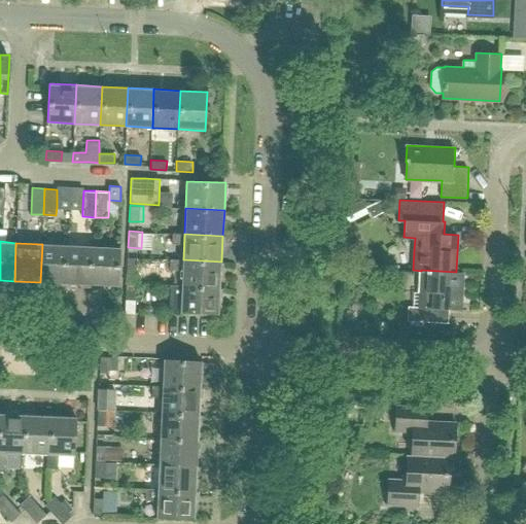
[(68,245),(42,244),(40,282),(66,283),(68,245)]
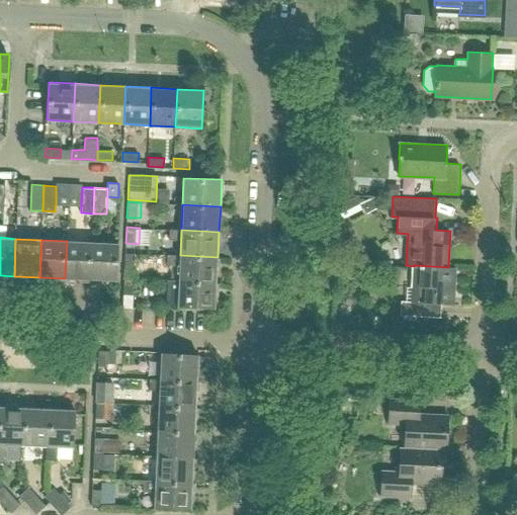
[(67,241),(65,278),(90,279),(92,242),(67,241)]
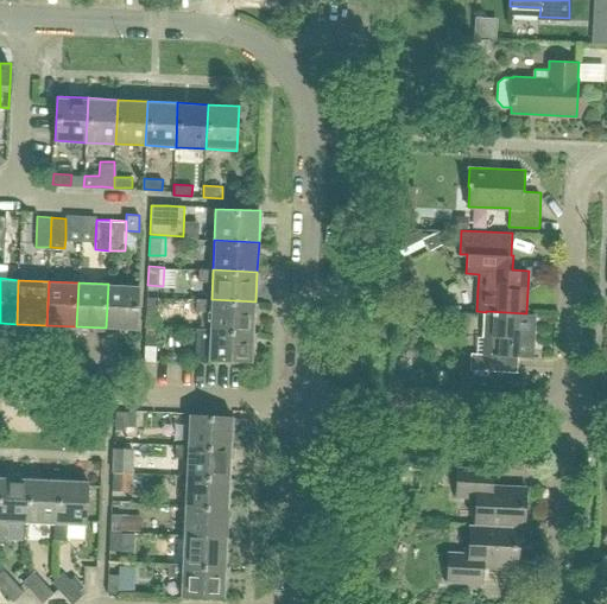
[(140,285),(108,284),(106,328),(138,330),(140,285)]
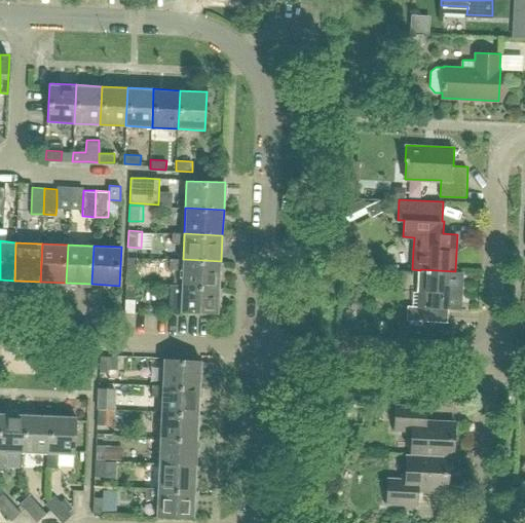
[(141,257),(127,257),(126,272),(140,273),(141,257)]
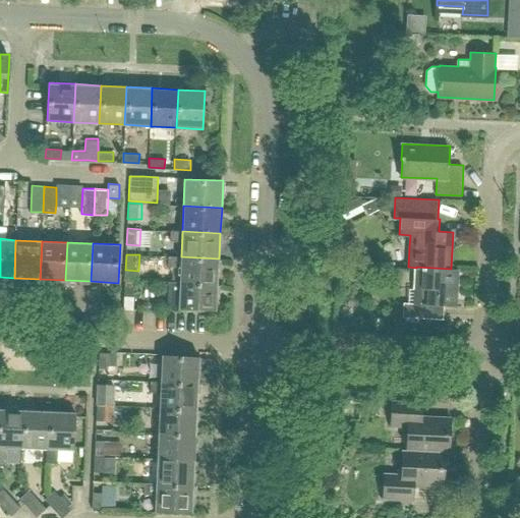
[(180,282),(218,284),(219,259),(181,256),(168,255),(168,267),(180,267),(180,282)]
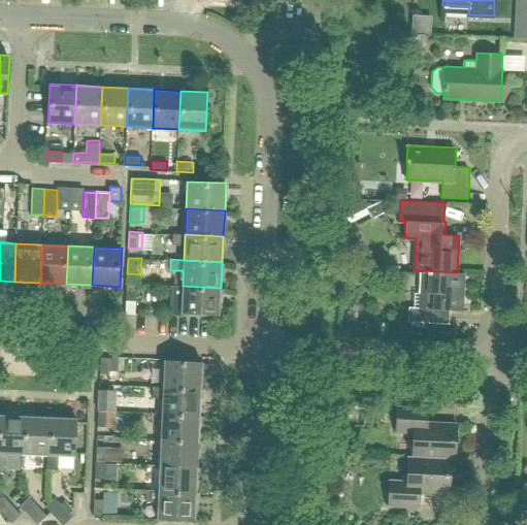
[(422,270),(422,271),(421,292),(426,292),(425,306),(408,305),(408,321),(450,323),(450,321),(425,320),(426,308),(463,309),(465,271),(457,271),(457,272),(422,270)]
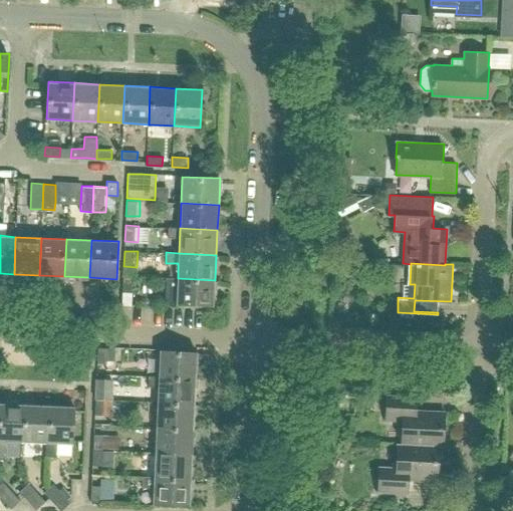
[(137,276),(123,276),(122,291),(136,292),(137,276)]
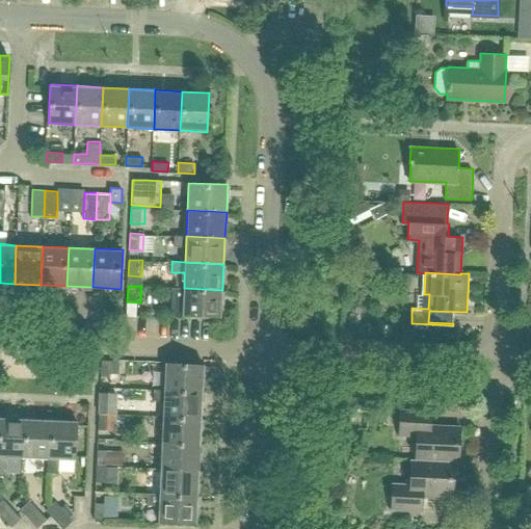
[(184,316),(221,317),(222,290),(184,288),(173,288),(171,312),(176,317),(184,317),(184,316)]
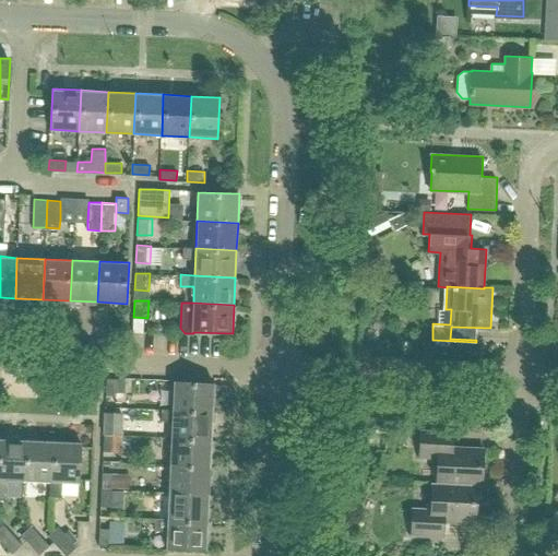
[(117,394),(117,378),(107,377),(106,394),(117,394)]
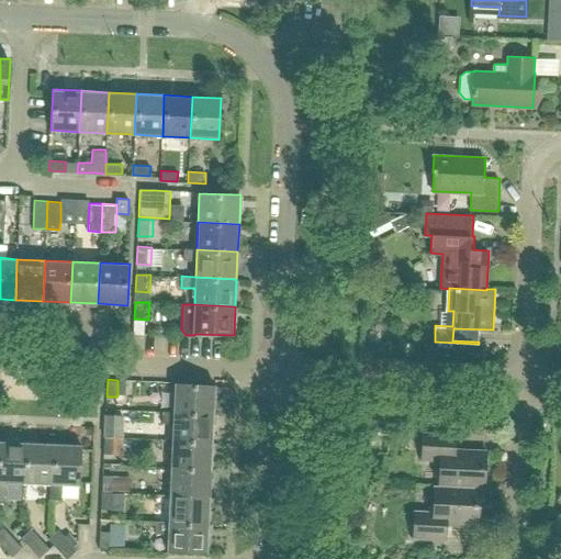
[(174,412),(214,413),(215,384),(175,382),(174,410),(174,412)]
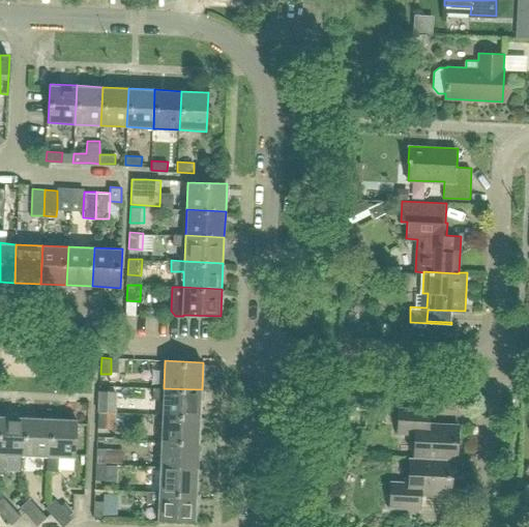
[(163,414),(201,415),(202,389),(164,388),(164,386),(153,386),(153,397),(163,398),(163,414)]
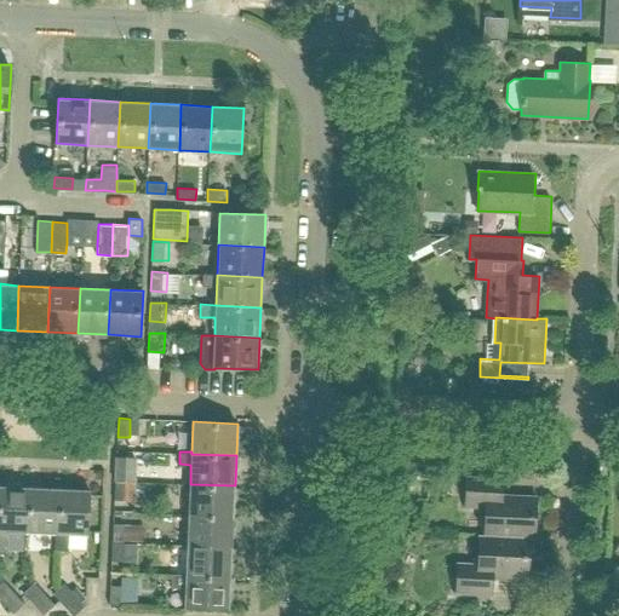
[(136,462),(116,461),(115,481),(135,482),(136,462)]
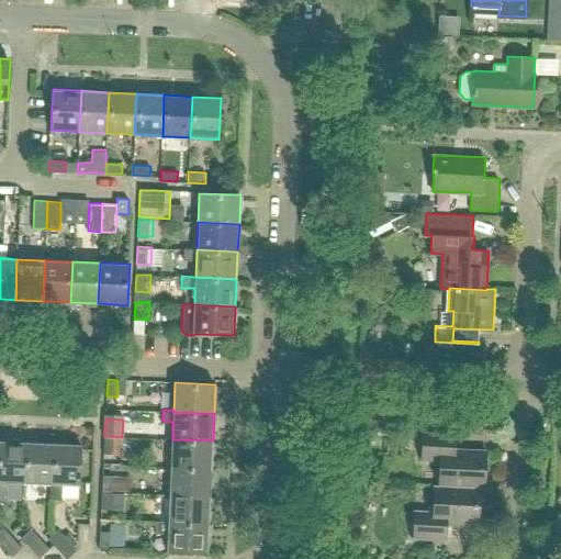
[(481,488),(481,489),(485,489),(486,450),(455,449),(456,434),(424,433),(422,459),(439,459),(438,484),(438,485),(481,488)]
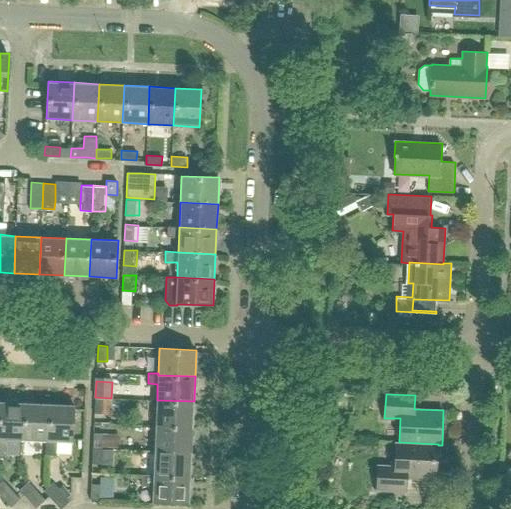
[(111,398),(95,397),(95,412),(110,413),(111,398)]
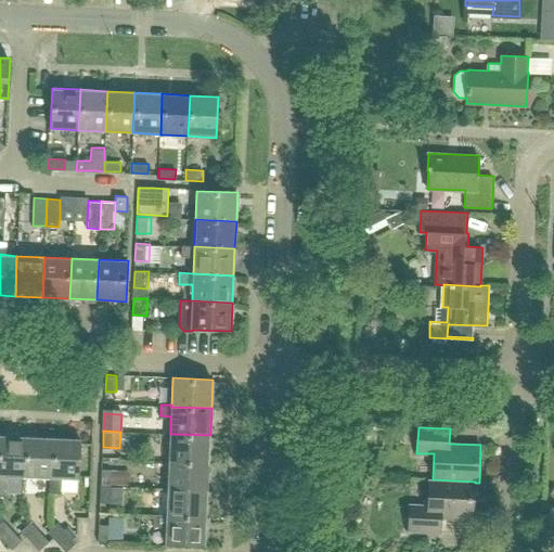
[(168,461),(209,463),(210,435),(170,434),(168,461)]
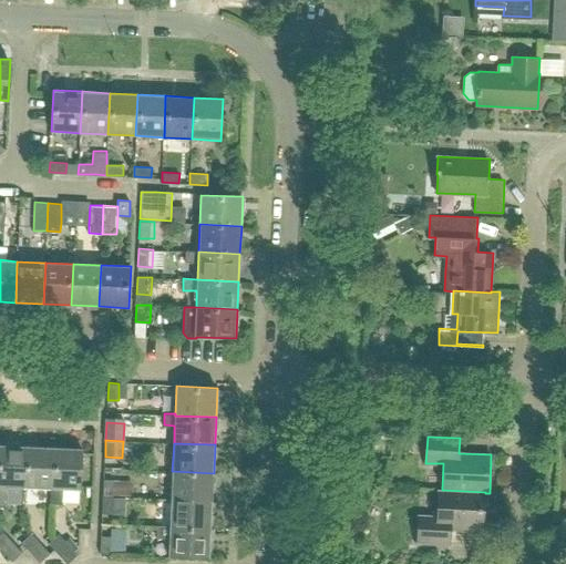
[(27,445),(0,444),(0,485),(24,488),(27,445)]
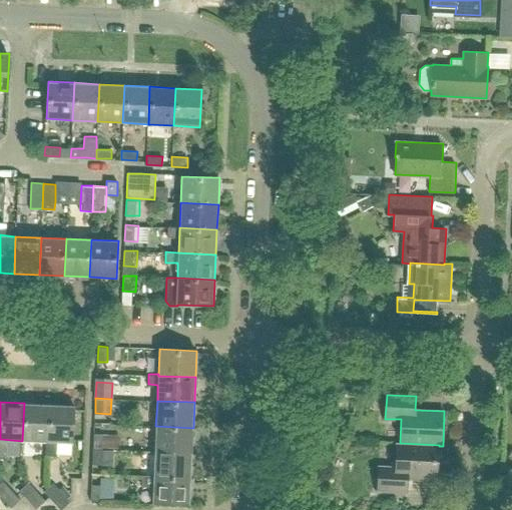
[(47,442),(49,404),(24,403),(22,441),(46,442),(47,442)]
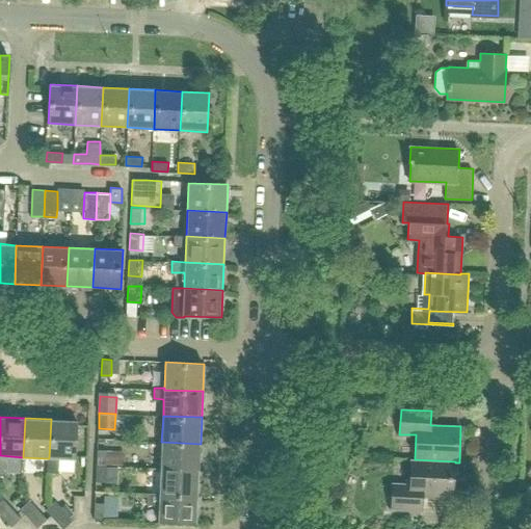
[(78,421),(51,419),(49,458),(48,458),(47,471),(57,471),(58,458),(76,459),(78,421)]
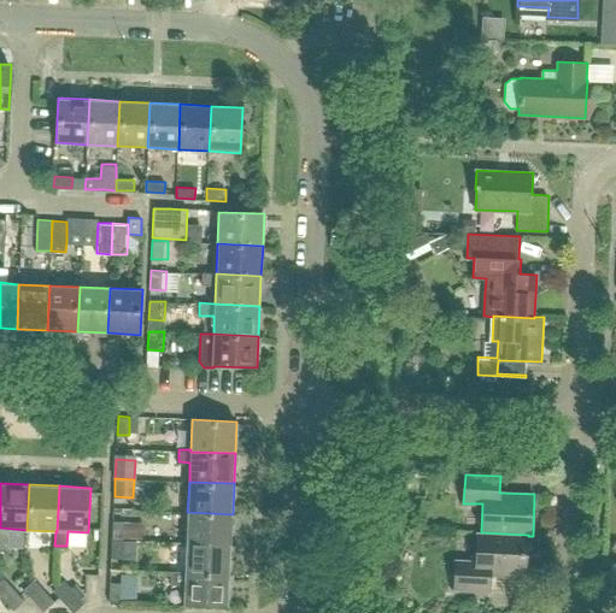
[(186,542),(230,544),(233,514),(187,512),(186,542)]
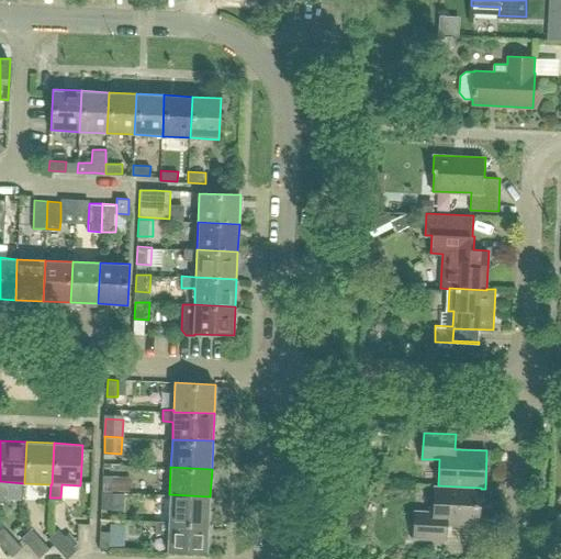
[(103,474),(102,491),(112,492),(113,474),(103,474)]
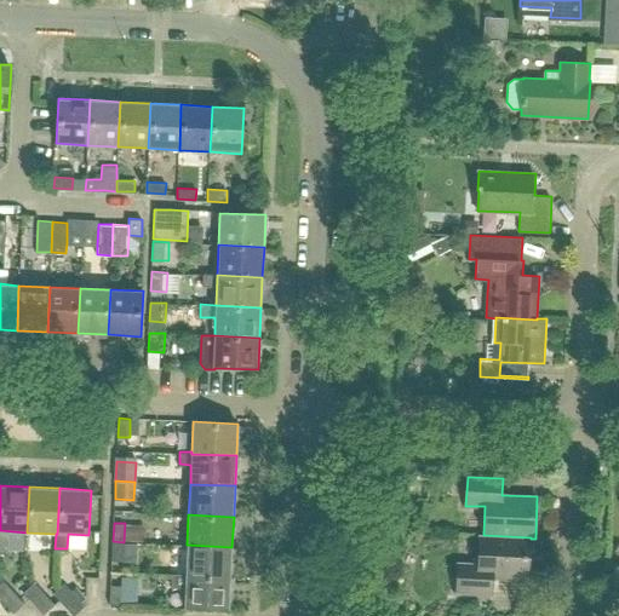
[(126,523),(125,540),(144,541),(144,524),(126,523)]
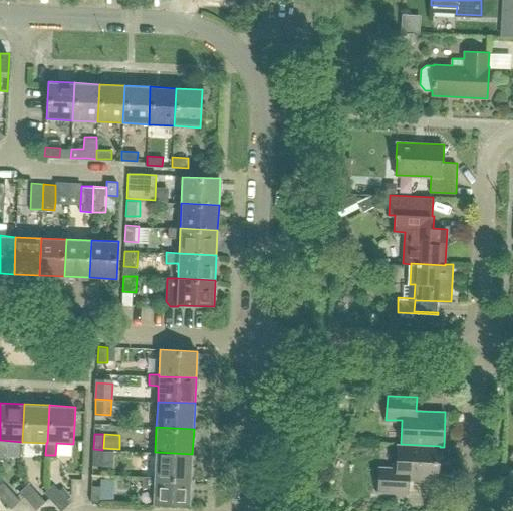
[(401,444),(401,443),(397,443),(396,468),(379,467),(377,491),(408,493),(409,479),(438,480),(440,447),(440,446),(401,444)]
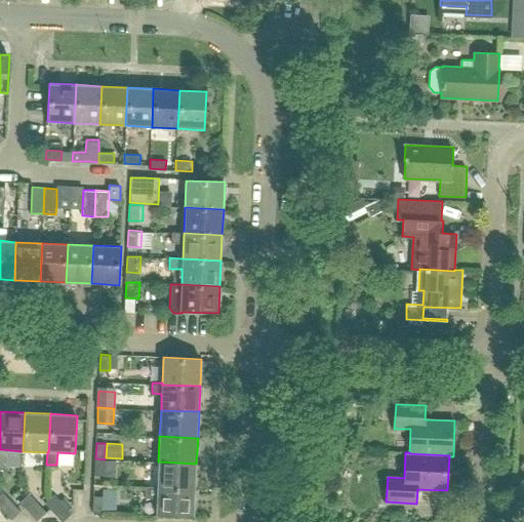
[(105,475),(105,459),(95,458),(94,474),(105,475)]
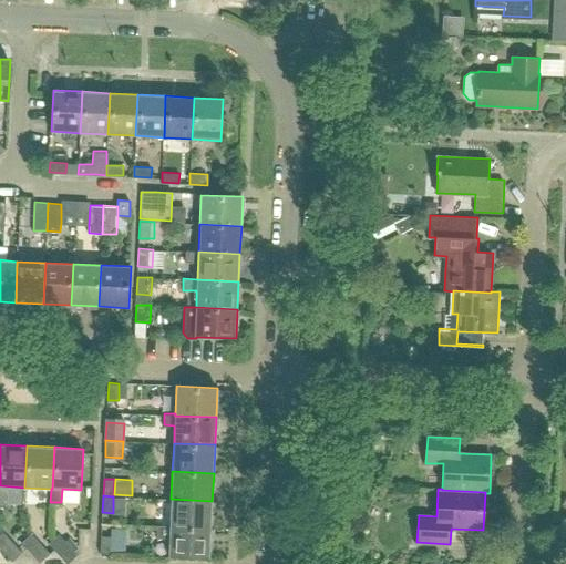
[(170,526),(211,527),(212,501),(171,499),(170,524),(170,526)]
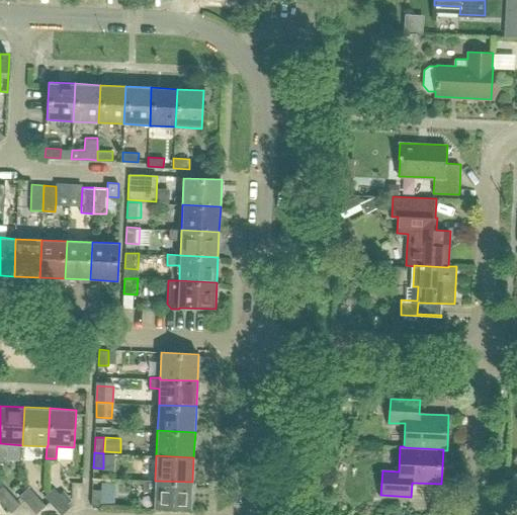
[(154,508),(191,509),(192,482),(155,481),(155,479),(144,479),(144,490),(154,491),(154,508)]
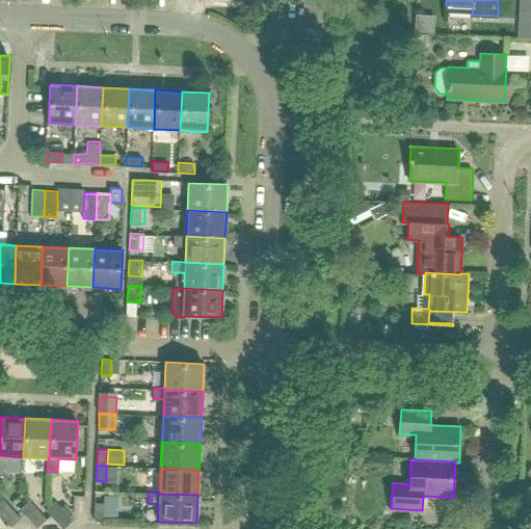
[(0,500),(0,513),(11,526),(21,517),(3,497),(0,500)]
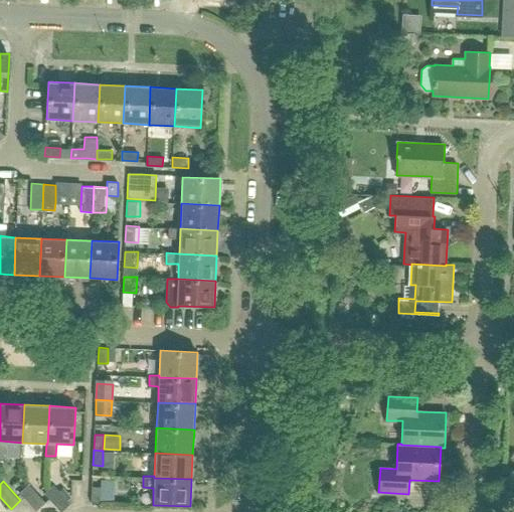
[(19,491),(24,497),(36,510),(46,502),(28,482),(19,491)]
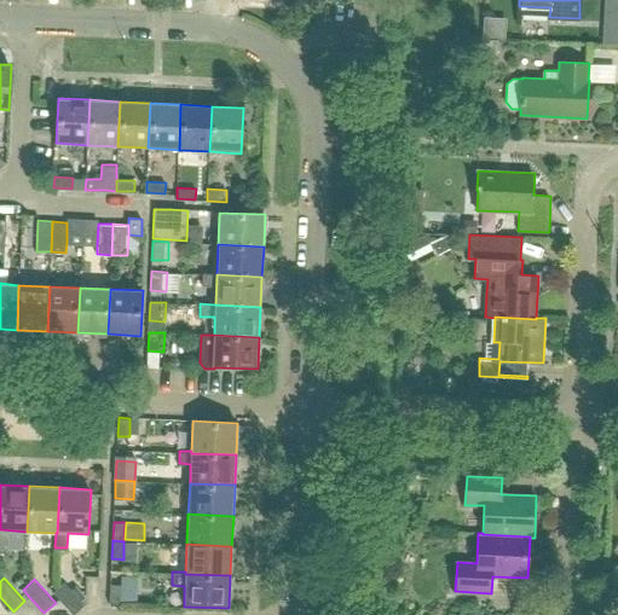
[(74,614),(85,604),(64,581),(52,591),(74,614)]
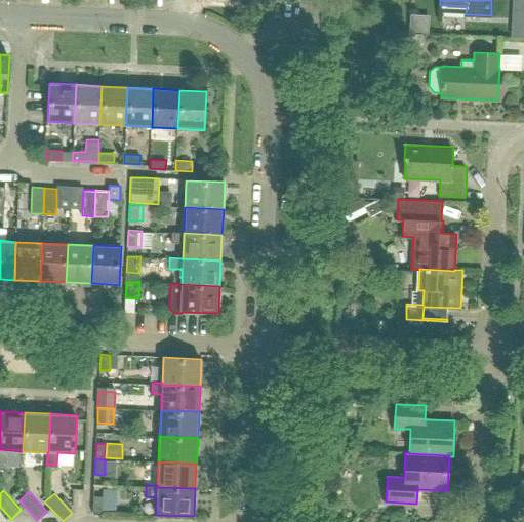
[(93,511),(103,512),(104,495),(93,494),(93,511)]
